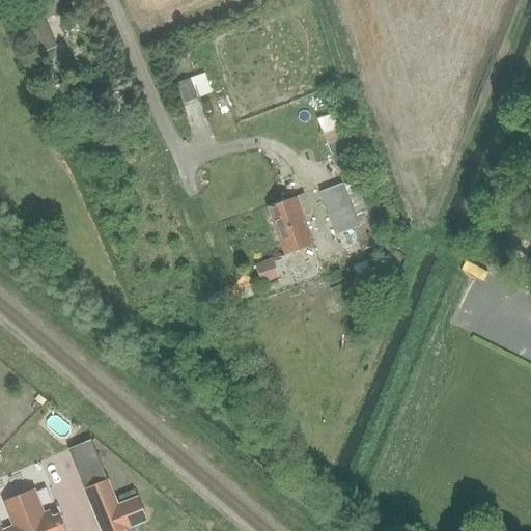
[(64,4),(70,2),(68,0),(20,0),(29,22),(26,24),(37,52),(51,46),(40,19),(66,8),(64,4)]
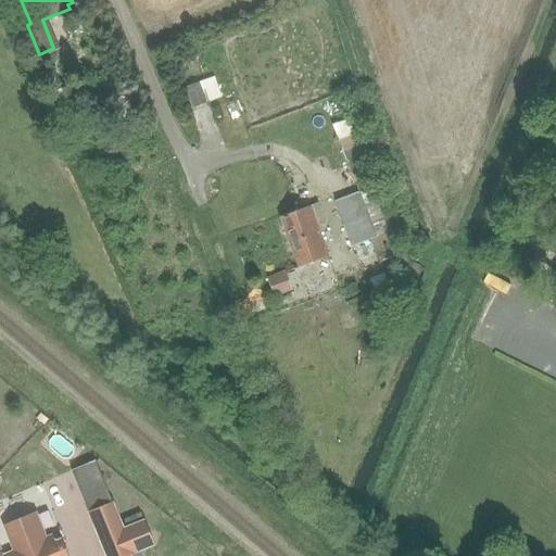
[(198,83),(185,88),(192,108),(206,102),(198,83)]
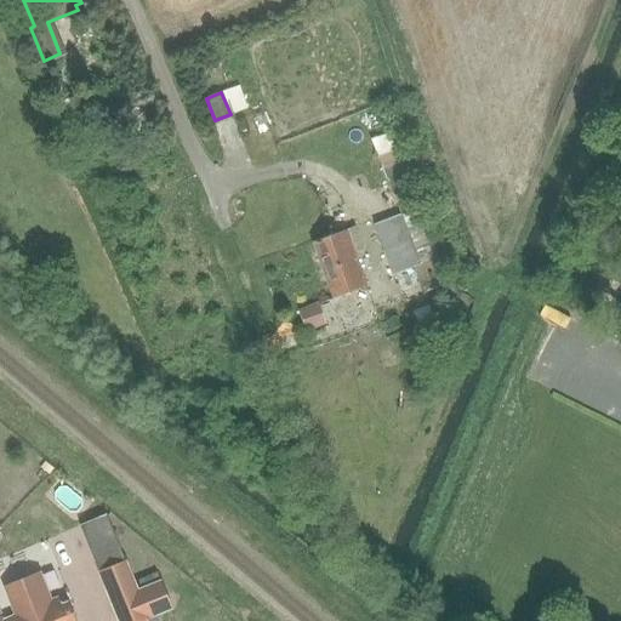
[(380,158),(400,151),(394,131),(372,140),(380,158)]
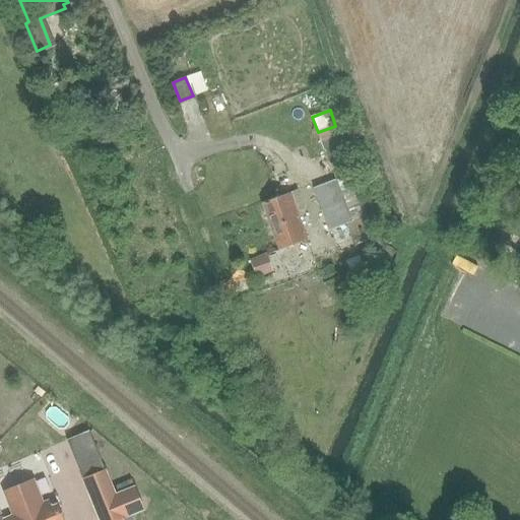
[(318,132),(325,151),(342,144),(335,126),(318,132)]
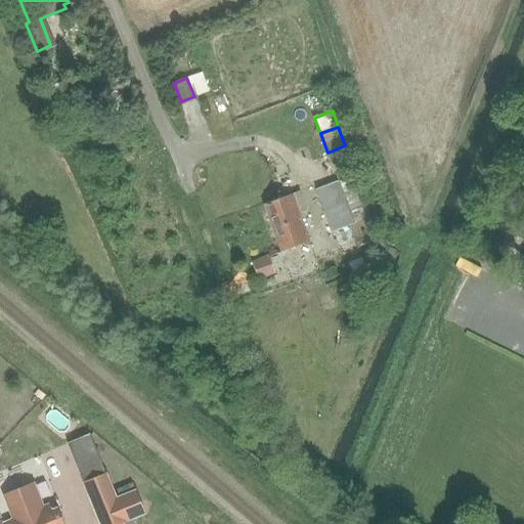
[(355,171),(315,186),(331,228),(372,214),(355,171)]
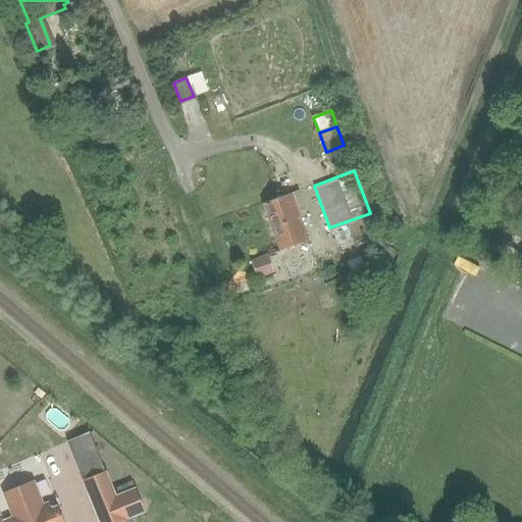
[(298,213),(305,210),(297,187),(262,200),(279,248),(307,238),(298,213)]
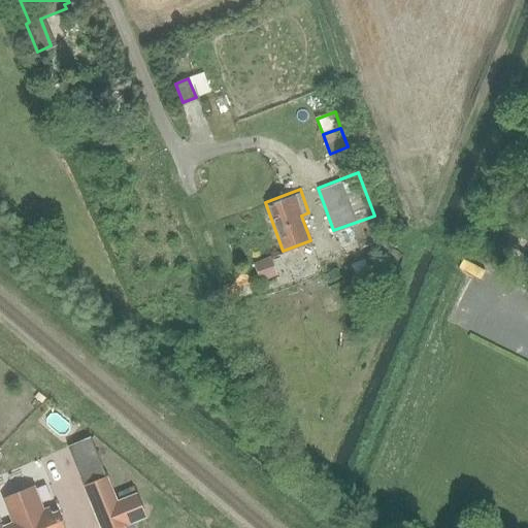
[(260,282),(275,276),(268,258),(253,264),(260,282)]
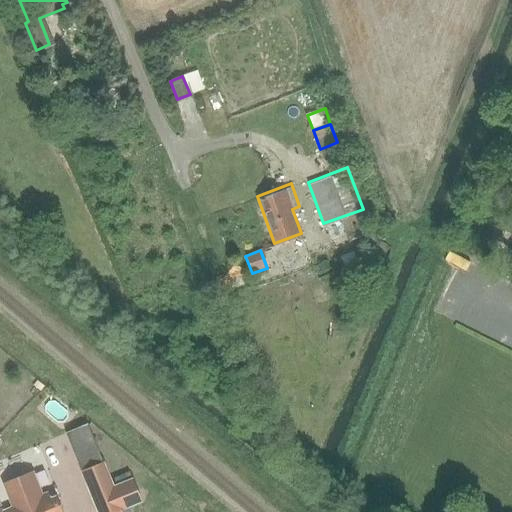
[(353,251),(337,257),(344,271),(359,264),(353,251)]
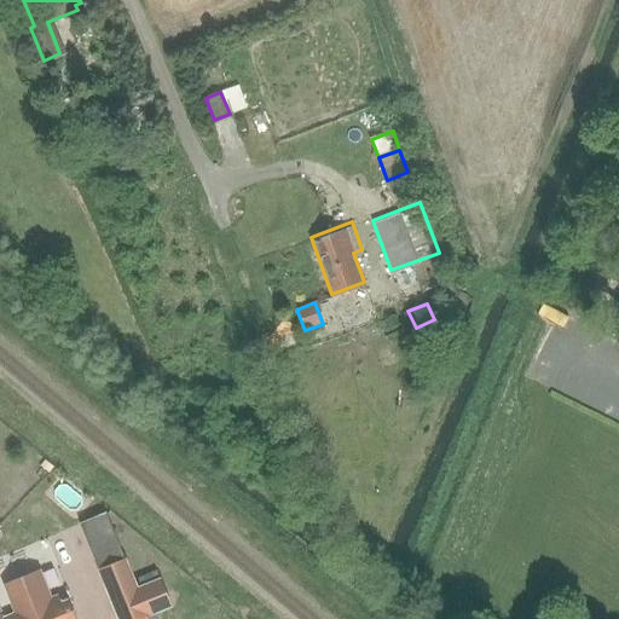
[(126,560),(98,571),(117,618),(146,618),(156,613),(172,607),(160,579),(138,589),(126,560)]
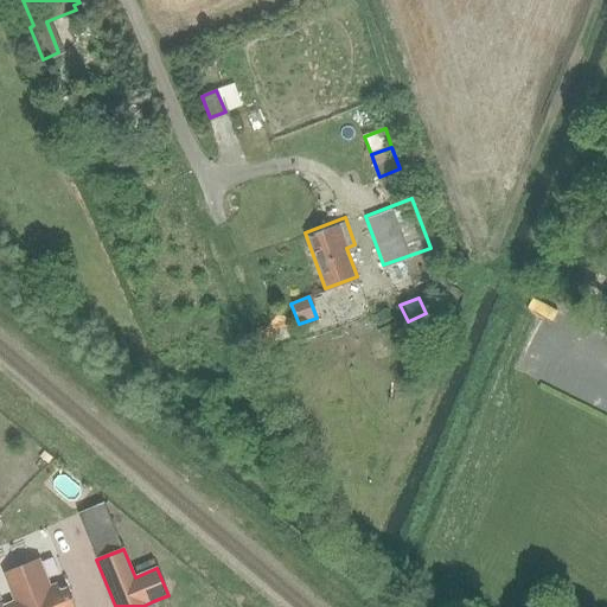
[(14,605),(6,606),(69,606),(63,590),(57,593),(55,587),(50,589),(37,560),(1,574),(14,605)]
